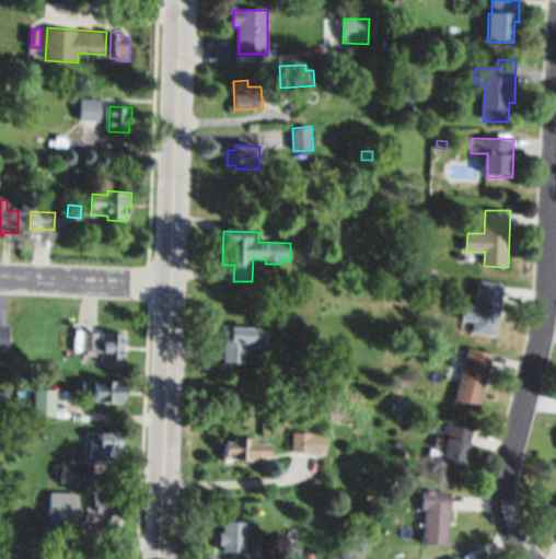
[(300,255),(300,246),(310,246),(310,255),(300,255)]
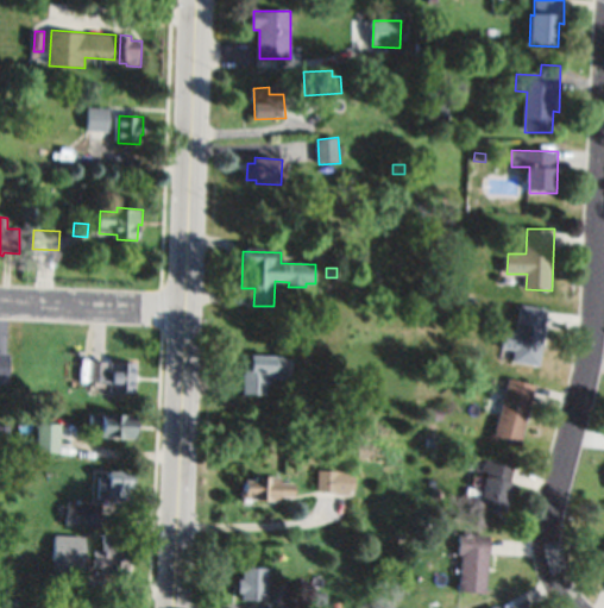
[(548,309),(540,365),(515,361),(516,350),(504,348),(507,331),(518,333),(522,306),(548,309)]
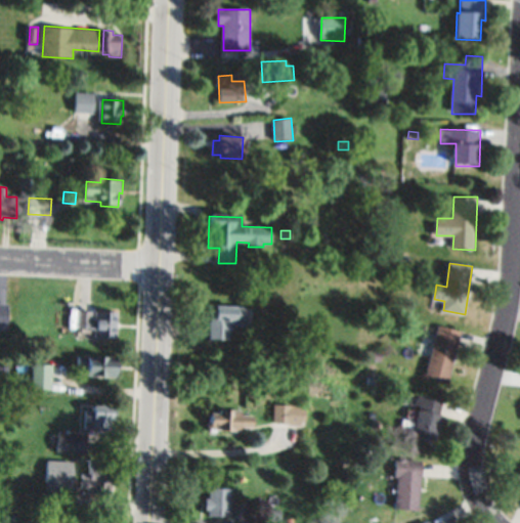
[(0,323),(0,302),(9,303),(9,324),(0,323)]
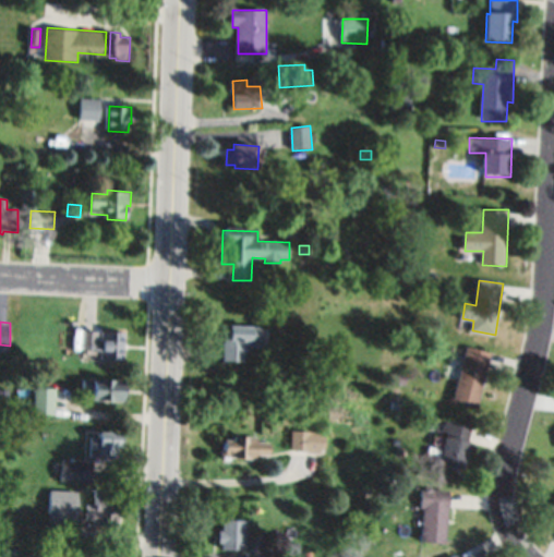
[(224,361),(225,326),(264,327),(263,347),(245,347),(244,362),(224,361)]
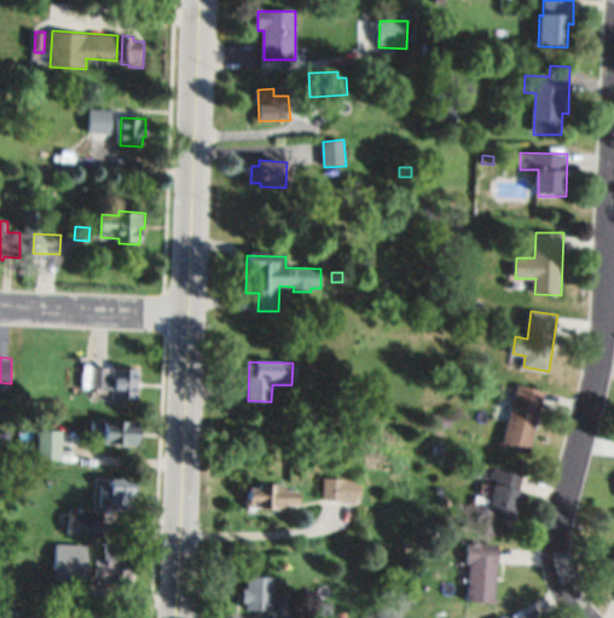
[(140,368),(139,403),(115,402),(115,367),(140,368)]
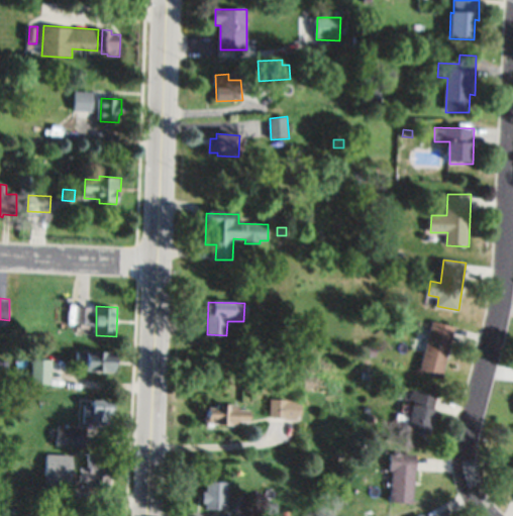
[(79,307),(94,309),(93,325),(78,324),(79,307)]
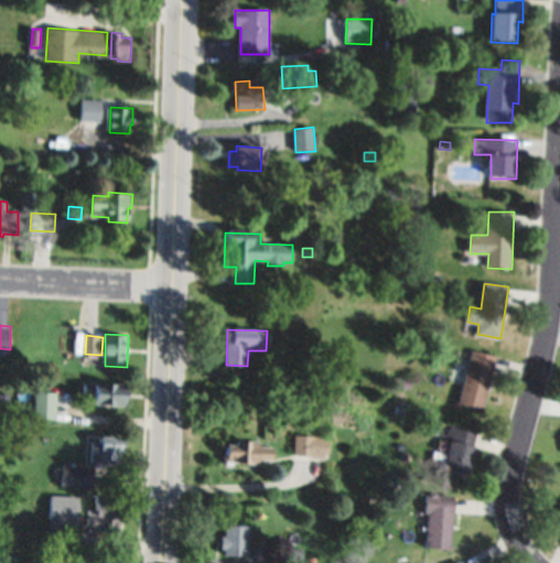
[(497,356),(485,409),(461,403),(473,350),(497,356)]
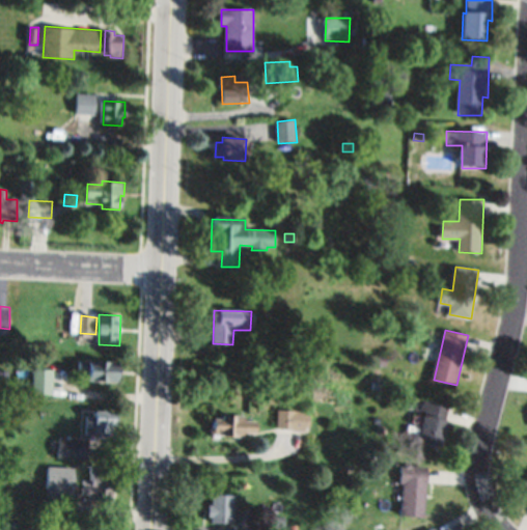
[(78,361),(118,363),(117,383),(87,381),(87,373),(78,373),(78,361)]
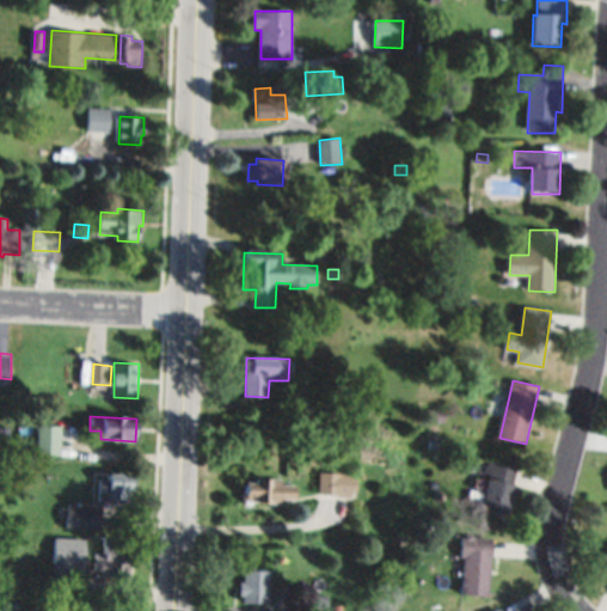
[(62,426),(61,457),(38,456),(40,425),(62,426)]
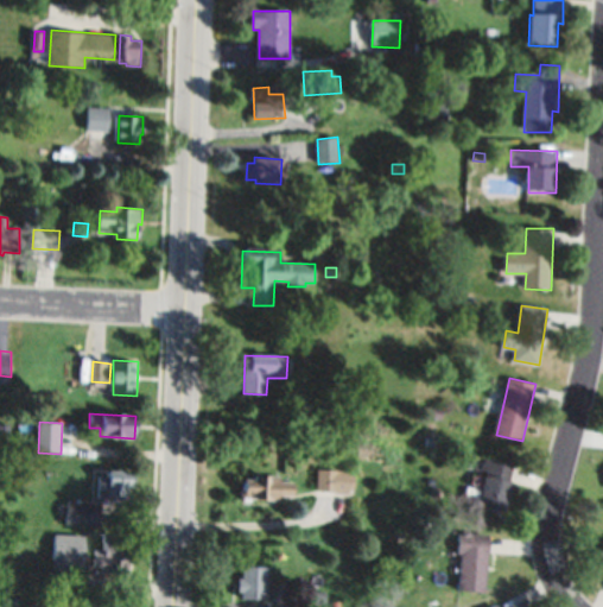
[(0,423),(13,424),(12,443),(0,443),(0,423)]
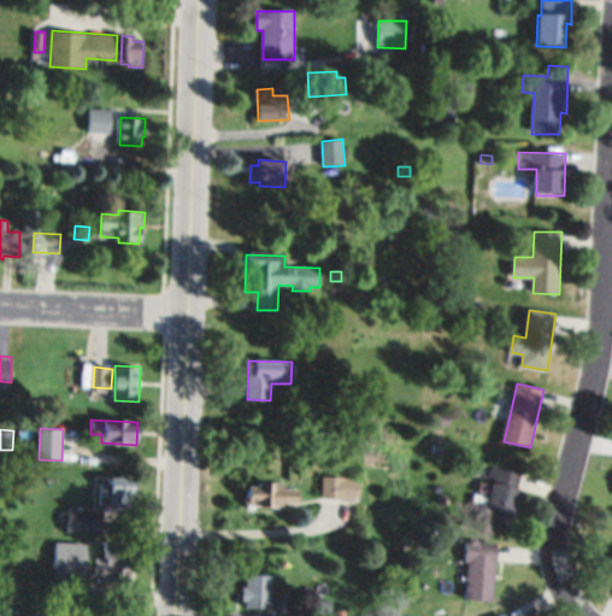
[(492,464),(525,473),(512,523),(488,516),(495,484),(488,481),(492,464)]
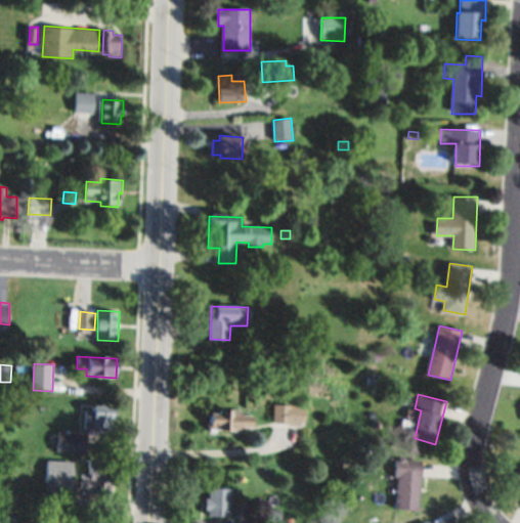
[(275,404),(302,405),(302,410),(307,410),(306,422),(303,422),(303,427),(274,425),(275,404)]
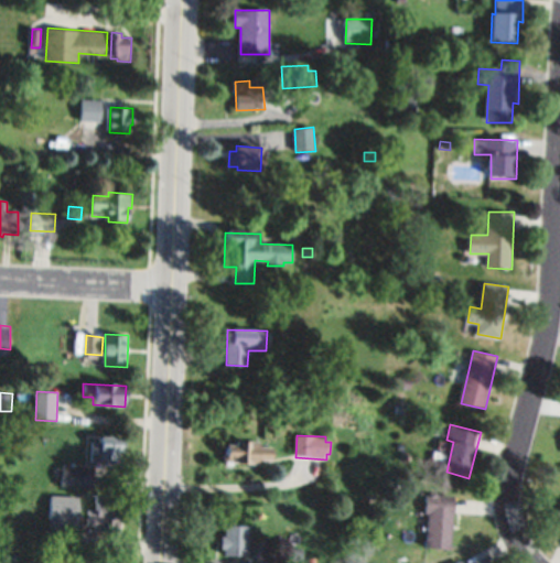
[(93,462),(94,443),(100,443),(100,439),(122,440),(121,454),(115,454),(114,464),(93,462)]
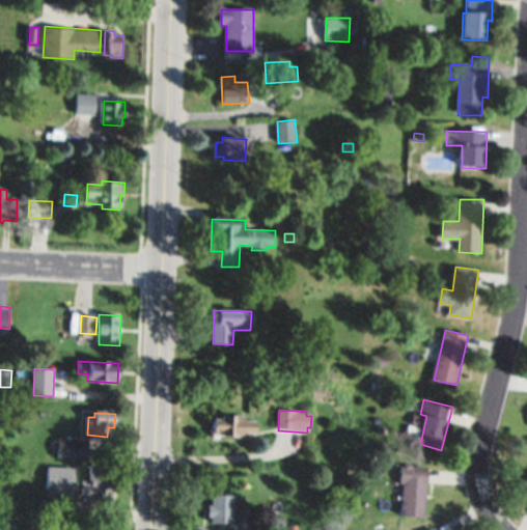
[(257,422),(256,434),(245,433),(244,437),(233,436),(233,439),(223,438),(224,436),(212,435),(213,421),(223,422),(224,414),(246,416),(245,421),(257,422)]
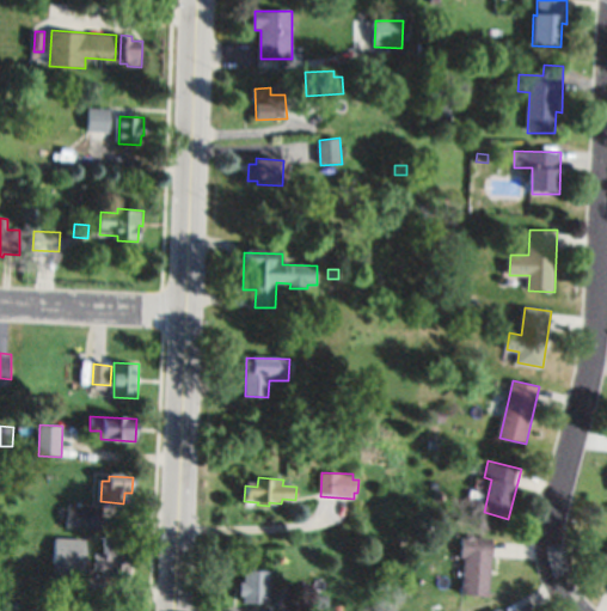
[(67,506),(102,507),(102,529),(66,527),(67,506)]
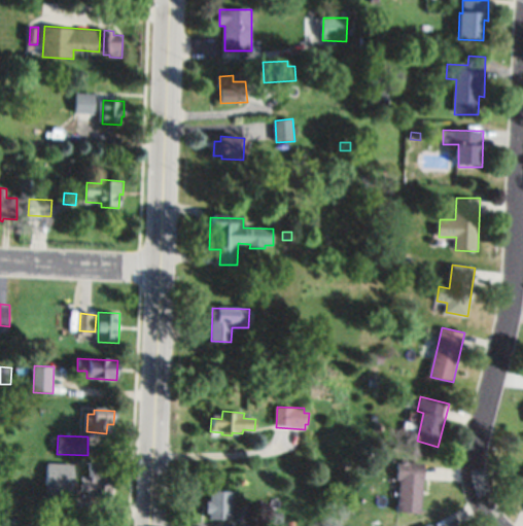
[(47,483),(47,461),(74,461),(73,484),(47,483)]
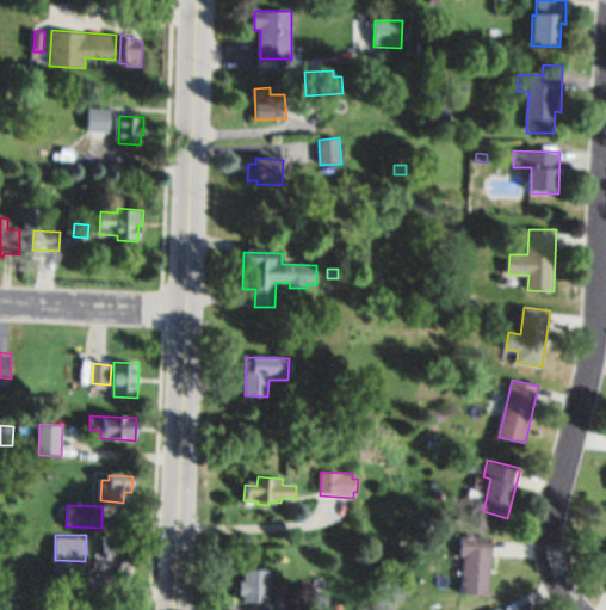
[(493,536),(488,593),(462,592),(464,556),(462,556),(463,535),(493,536)]
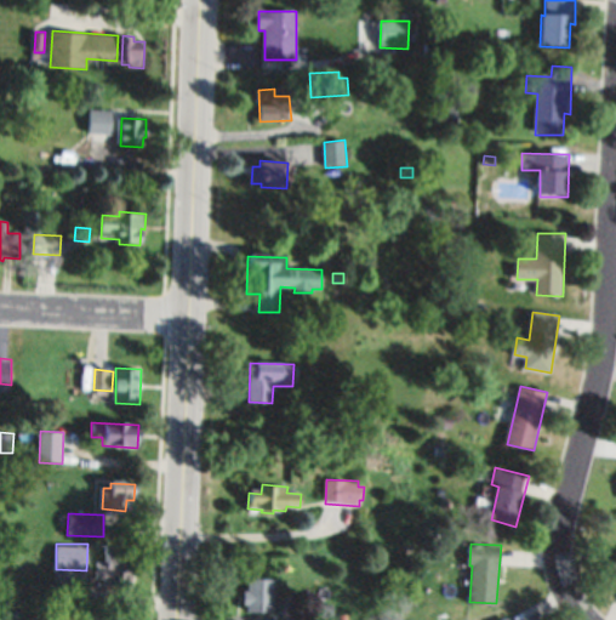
[(107,584),(107,575),(100,575),(100,558),(108,558),(108,550),(129,550),(129,567),(131,567),(131,585),(107,584)]
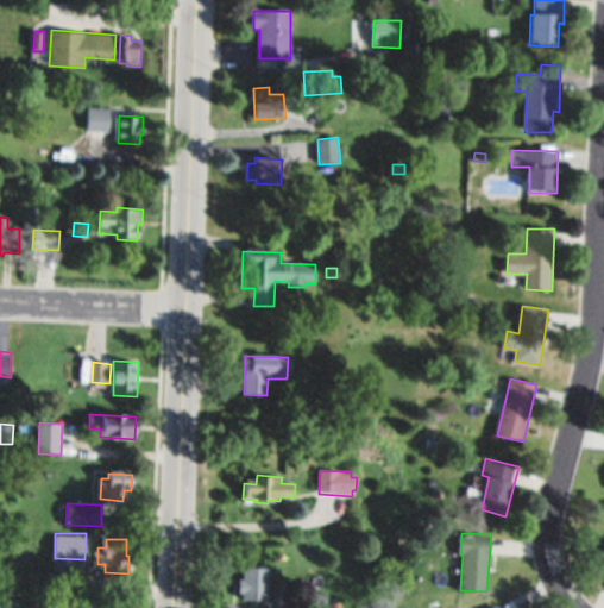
[(266,565),(265,597),(244,597),(245,590),(238,590),(238,577),(245,577),(245,564),(266,565)]
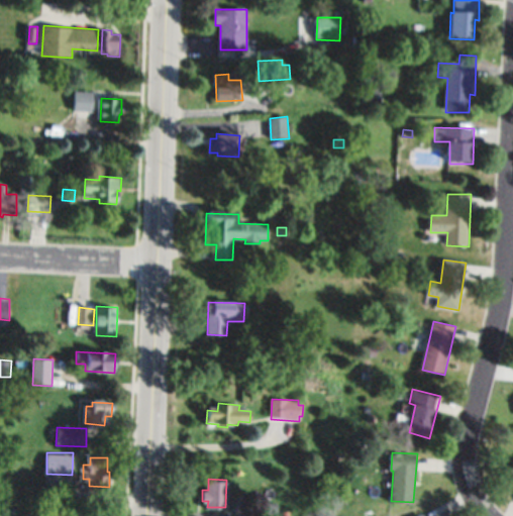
[(261,515),(261,502),(278,502),(278,515),(261,515)]
